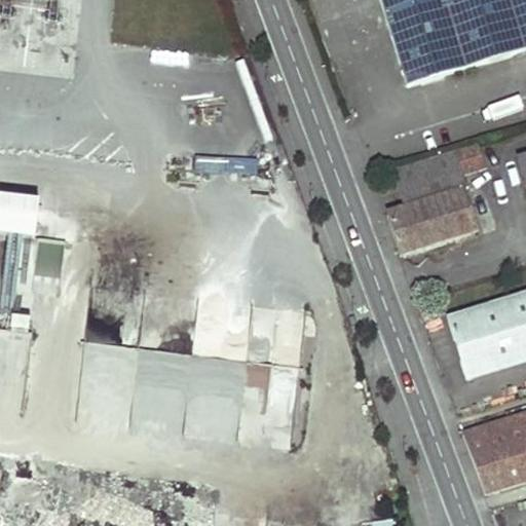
[(525,0),(378,0),(407,89),(525,51),(525,0)]
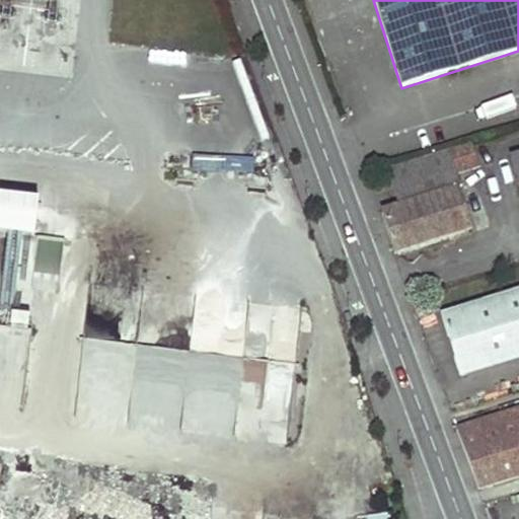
[(394,253),(471,230),(454,172),(475,165),(468,143),(387,168),(399,207),(380,213),(394,253)]
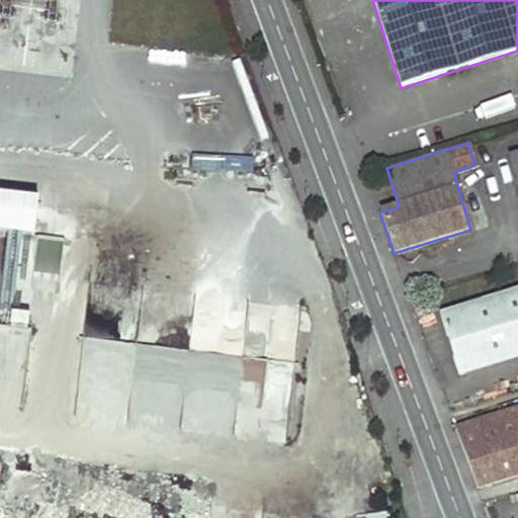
[(517,151),(508,154),(517,185),(517,151)]
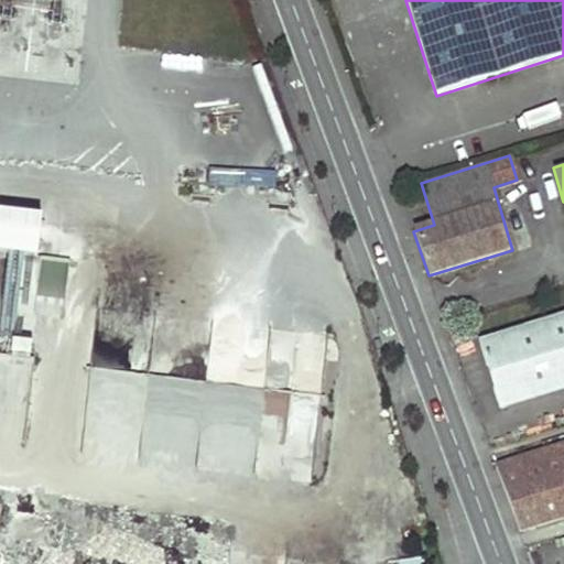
[(0,248),(33,255),(41,212),(0,204),(0,248)]
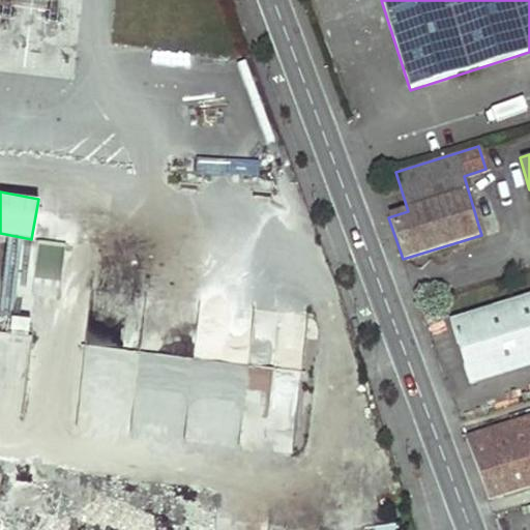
[(3,236),(0,286),(0,306),(12,307),(17,237),(3,236)]
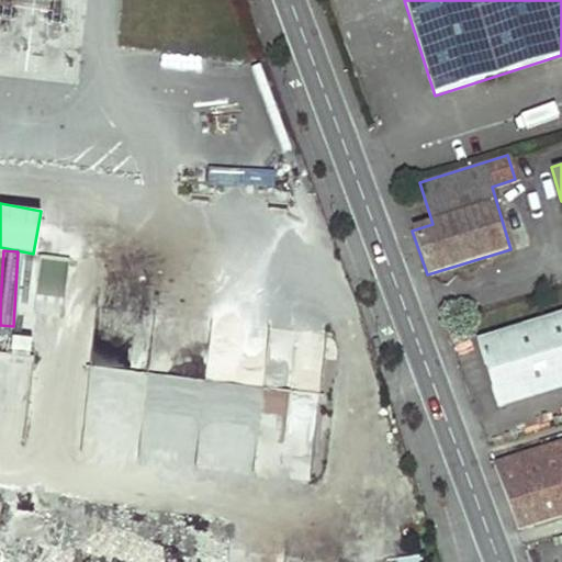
[(80,465),(310,490),(326,332),(274,326),(273,334),(244,330),(238,381),(148,371),(155,311),(97,305),(80,465)]
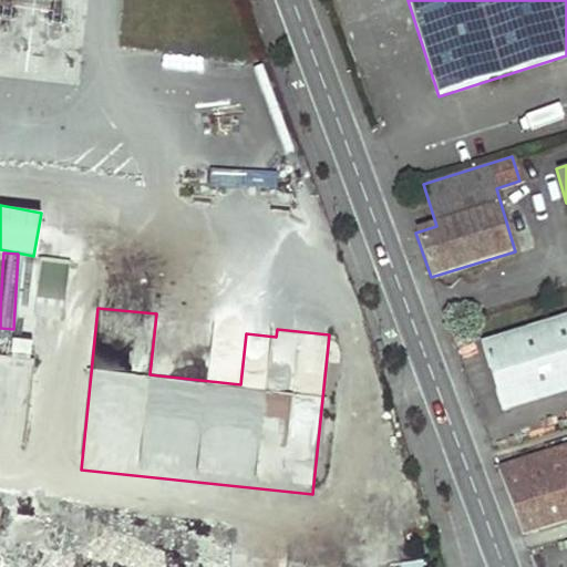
[(503,411),(566,390),(566,315),(563,316),(564,321),(482,348),(503,411)]
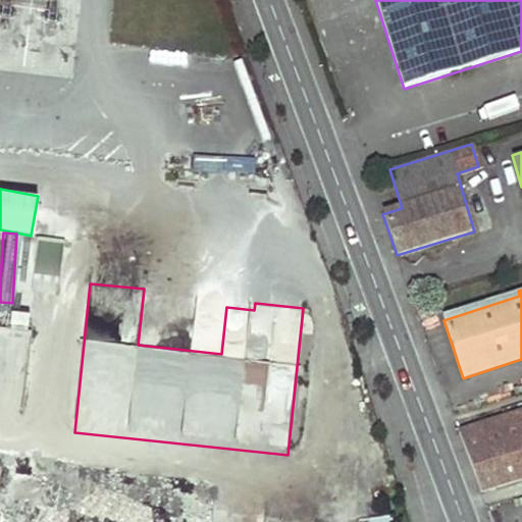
[(0,407),(17,411),(34,315),(9,310),(6,327),(0,325),(0,407)]
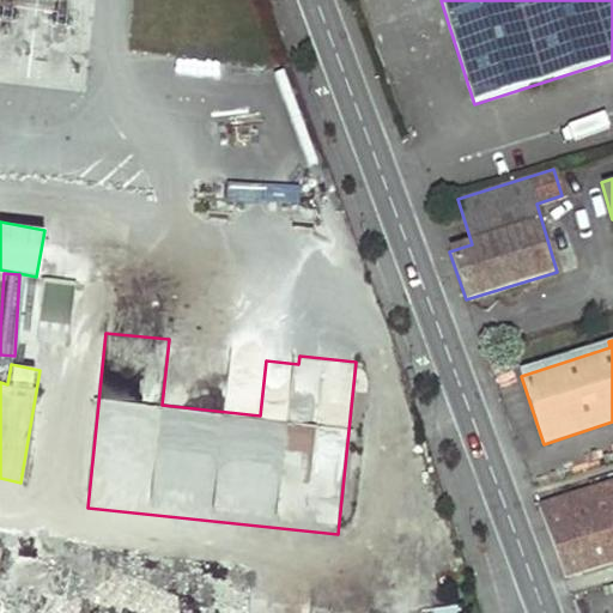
[(587,572),(612,564),(612,484),(564,499),(587,572)]
